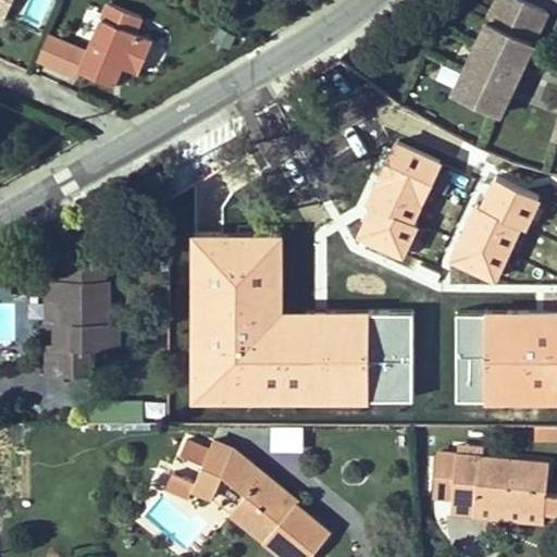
[(0,0),(0,20),(3,21),(12,0),(0,0)]
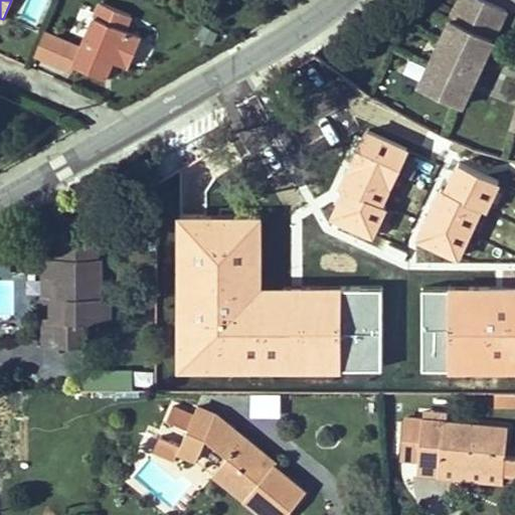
[(462,105),(506,9),(487,0),(459,0),(419,86),(462,105)]
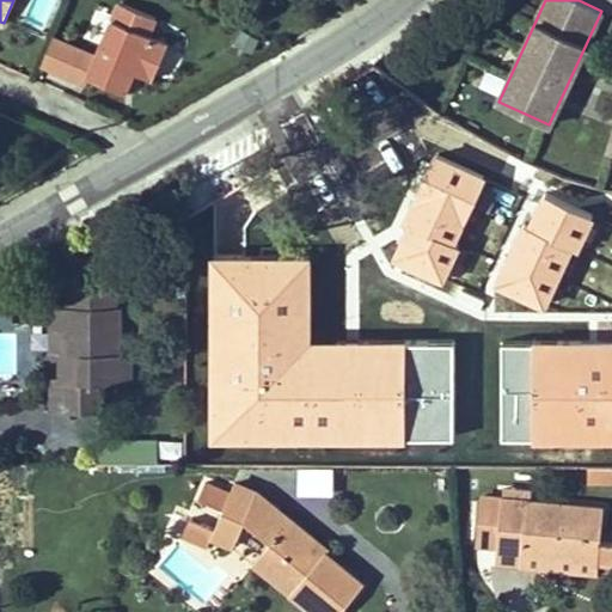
[(148,34),(155,17),(118,1),(87,75),(124,91),(133,71),(151,78),(166,42),(148,34)]
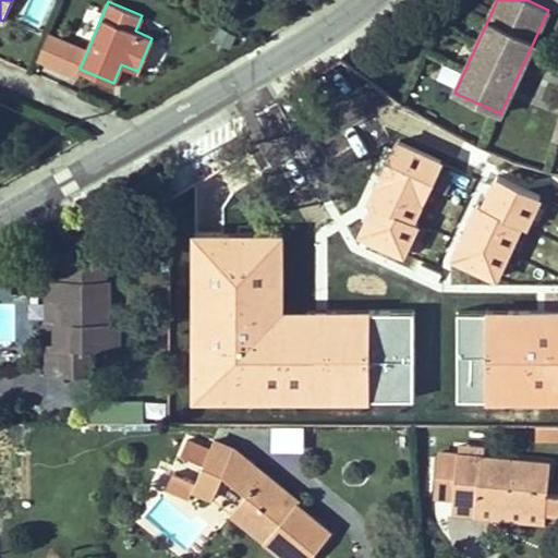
[(501,287),(436,204),(323,291),(358,339),(427,286),(456,322),(501,287)]
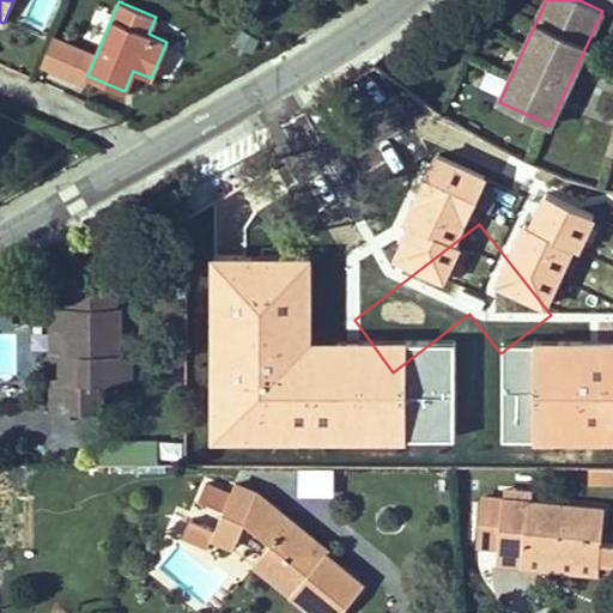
[(67,290),(67,305),(114,307),(114,291),(67,290)]
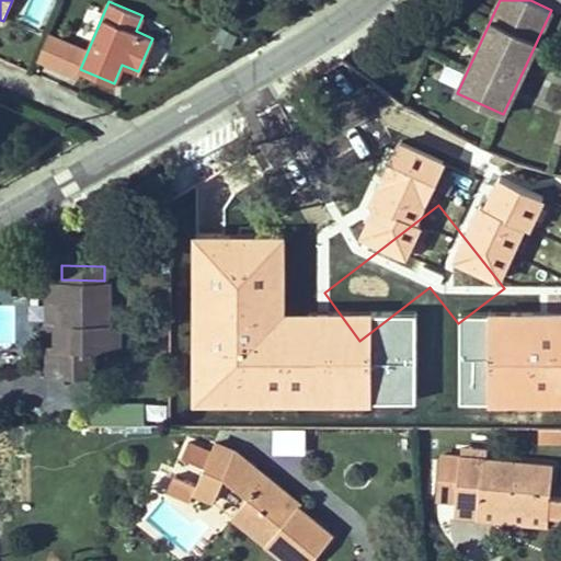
[(0,278),(0,342),(18,342),(18,304),(6,304),(6,279),(0,278)]
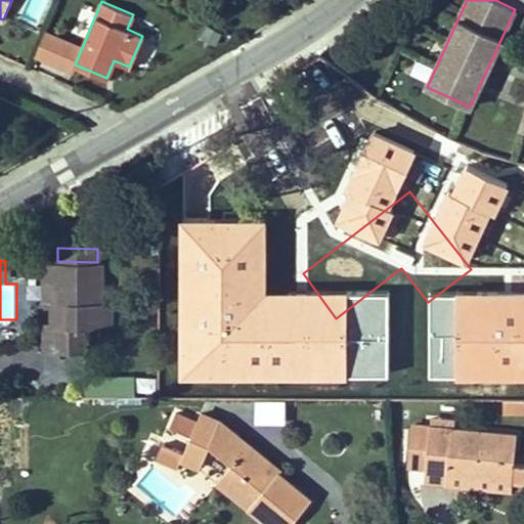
[(54,261),(43,261),(42,300),(53,300),(54,261)]
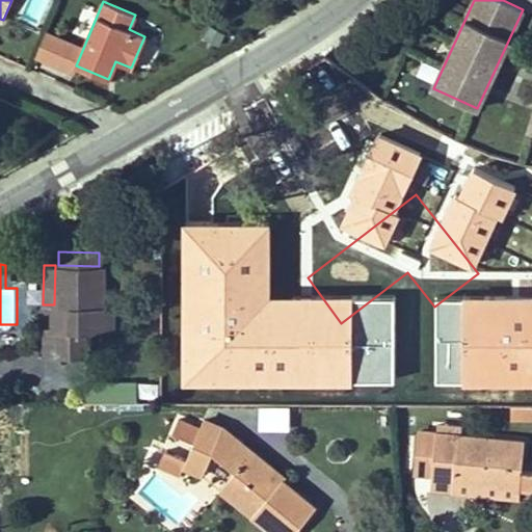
[(104,268),(99,266),(58,265),(55,265),(54,304),(53,328),(45,328),(44,355),(84,356),(84,330),(113,330),(112,308),(103,307),(104,268)]
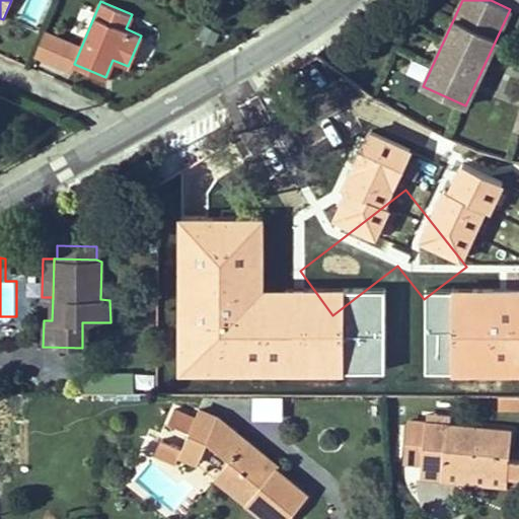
[(437,295),(441,316),(461,312),(457,291),(437,295)]
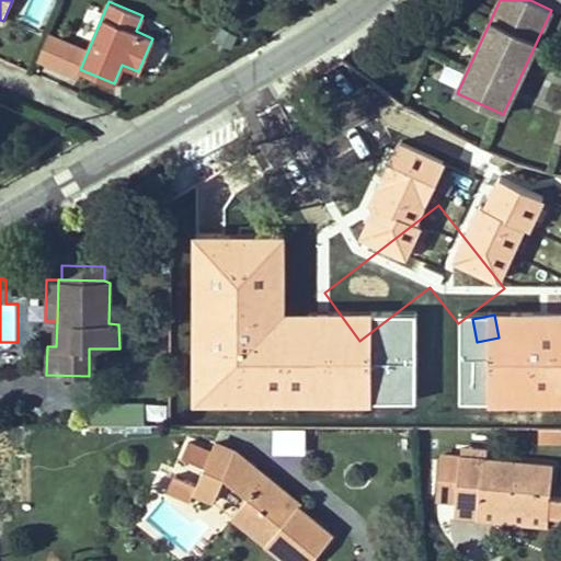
[(202,468),(201,472),(220,482),(224,476),(248,495),(231,514),(288,560),(309,560),(331,535),(297,506),(294,510),(285,502),(290,496),(236,450),(214,442),(210,450),(187,441),(180,457),(202,468)]
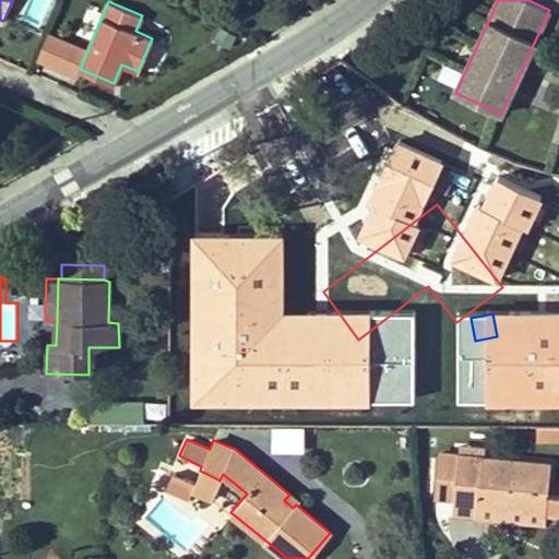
[(462,445),(461,453),(482,458),(483,448),(462,445)]
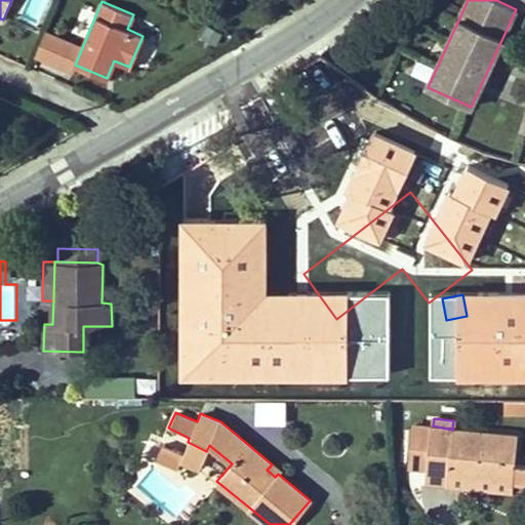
[(425,481),(447,483),(447,476),(512,482),(524,483),(524,465),(514,463),(515,453),(517,435),(452,430),(433,426),(430,426),(425,481)]
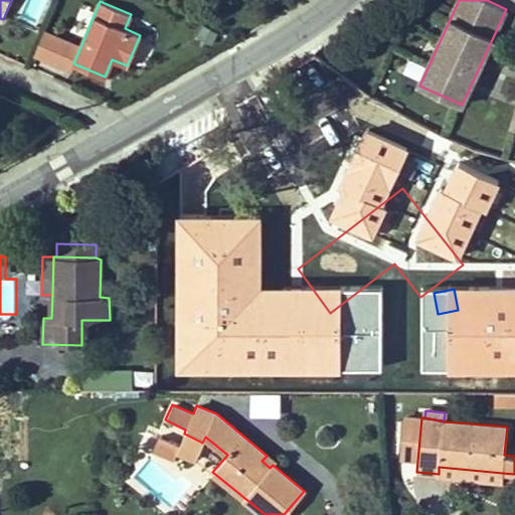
[(195,459),(202,443),(184,434),(179,445),(177,451),(195,459)]
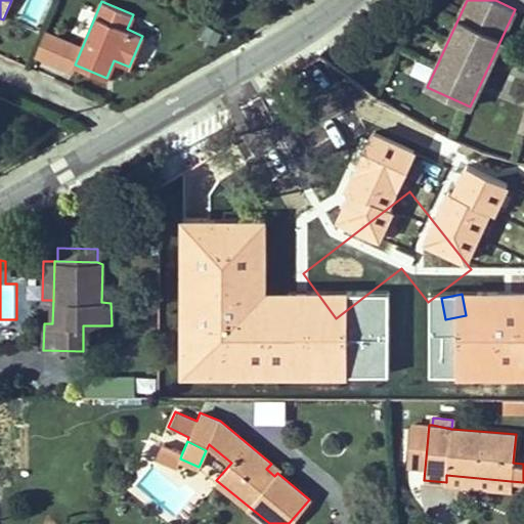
[(175,469),(180,459),(182,452),(162,443),(155,460),(175,469)]
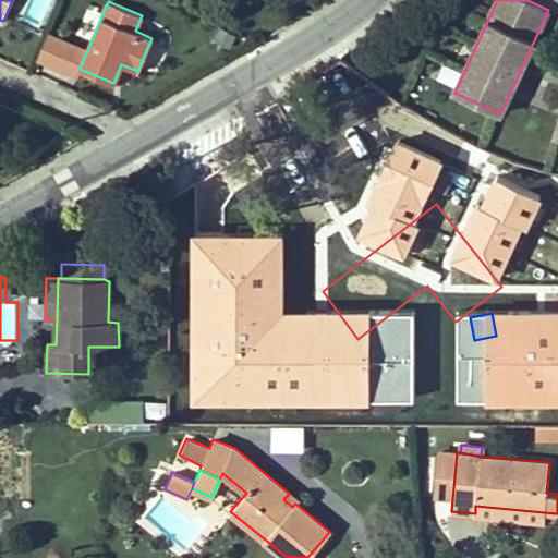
[(557,482),(547,482),(546,493),(557,494),(557,482)]
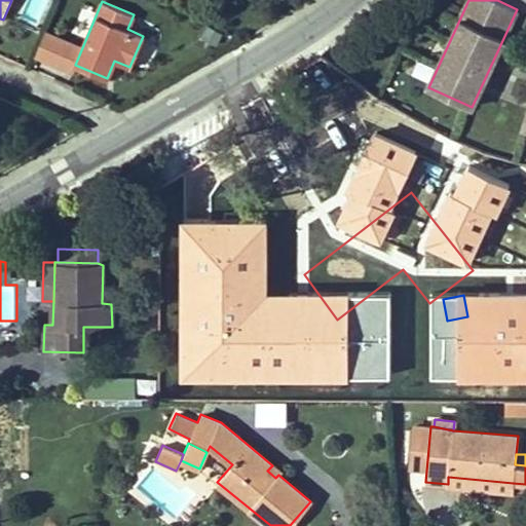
[(513,491),(513,483),(448,477),(448,484),(513,491)]
